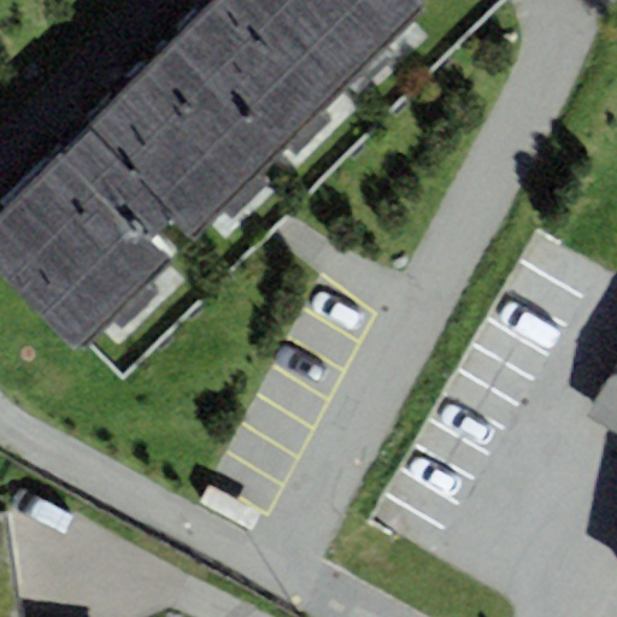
[(270,163),(334,99),(235,0),(215,0),(162,53),(270,163)]
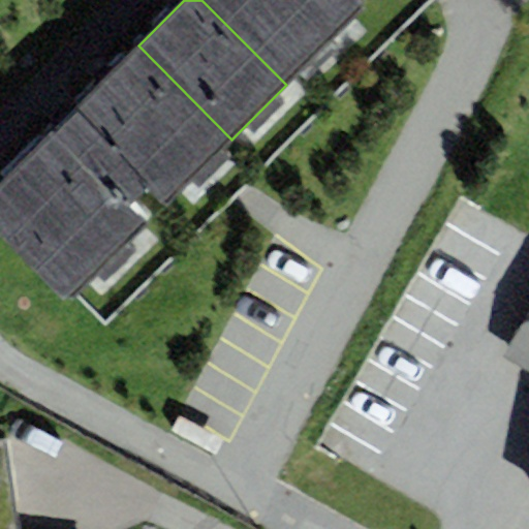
[(356,0),(201,0),(286,85),(365,7),(356,0)]
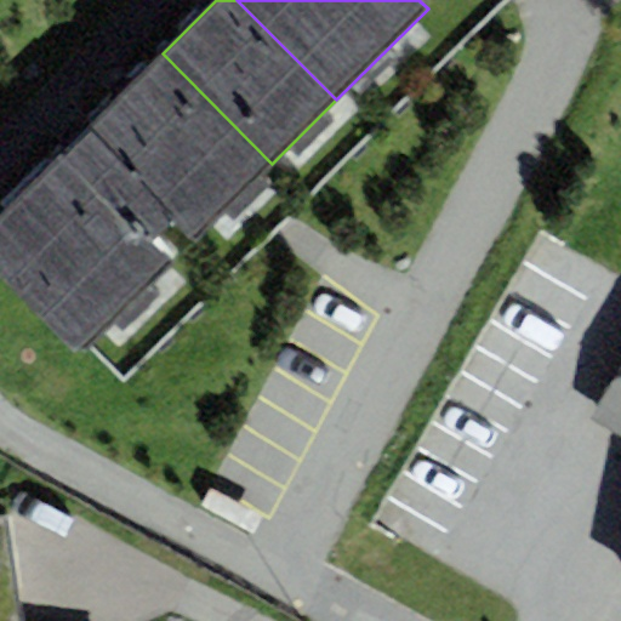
[(163,53),(85,130),(175,221),(194,240),(272,164),(163,53)]
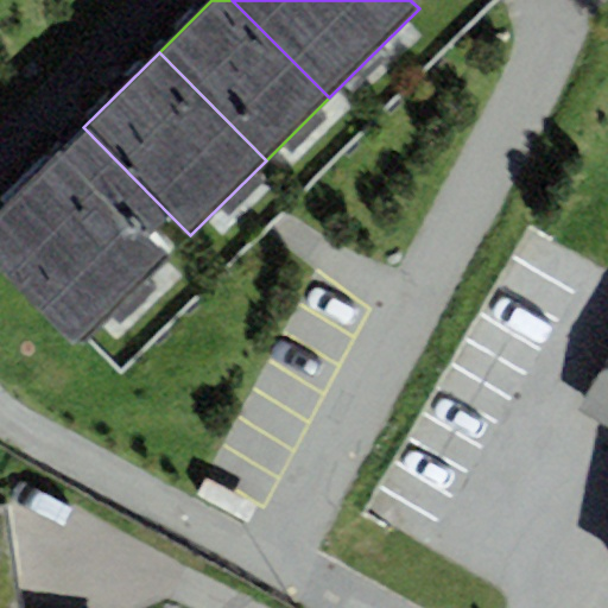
[(146,241),(171,216),(83,127),(0,209),(0,270),(74,344),(162,257),(146,241)]
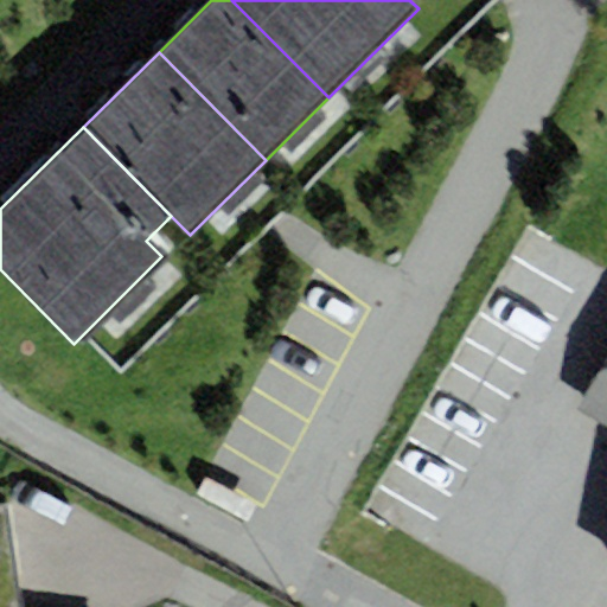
[(606,358),(588,390),(606,401),(606,358)]
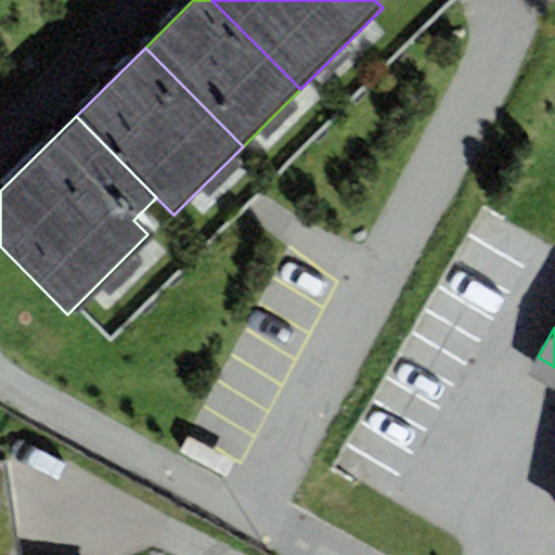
[(21,554),(5,461),(0,461),(0,554),(21,554)]
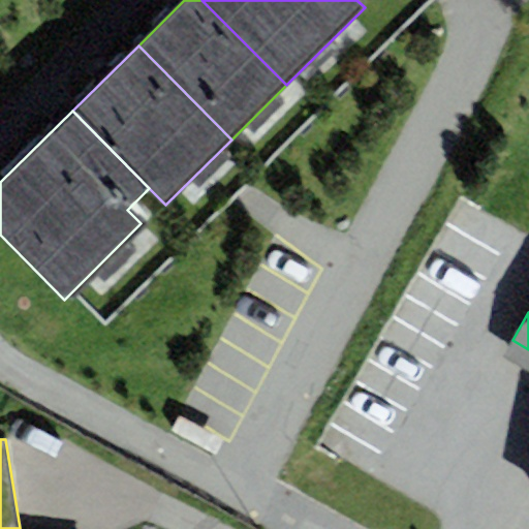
All buildings are outlined.
